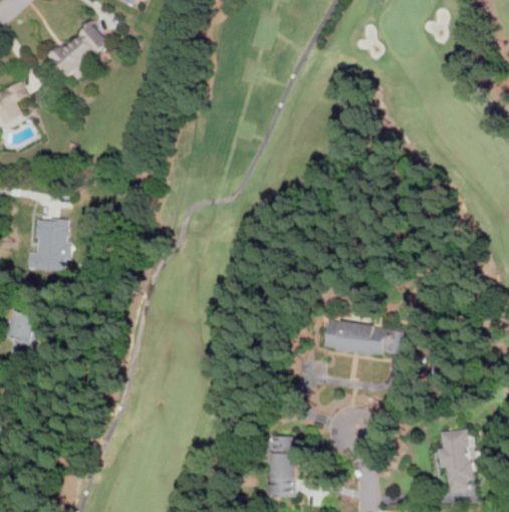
[(107,44),(90,23),(50,55),(72,82),(98,61),(93,55),(107,44)]
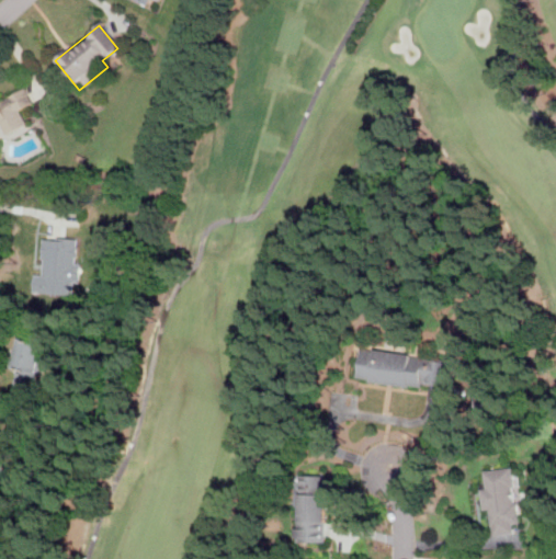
[(0,130),(2,135),(23,125),(16,111),(29,104),(21,88),(0,99),(0,130)]
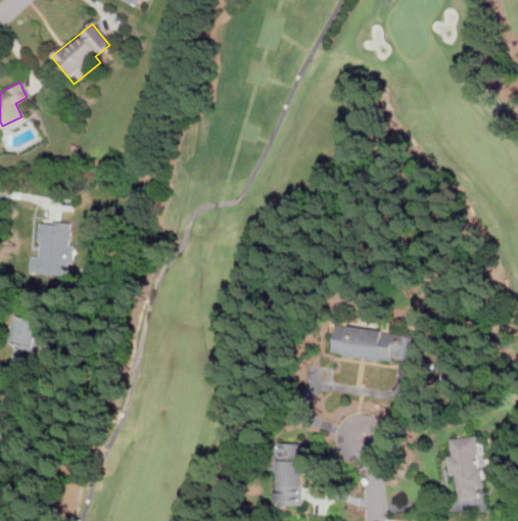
[(64,276),(65,264),(71,265),(72,247),(67,247),(68,225),(38,224),(36,257),(29,257),(28,274),(64,276)]
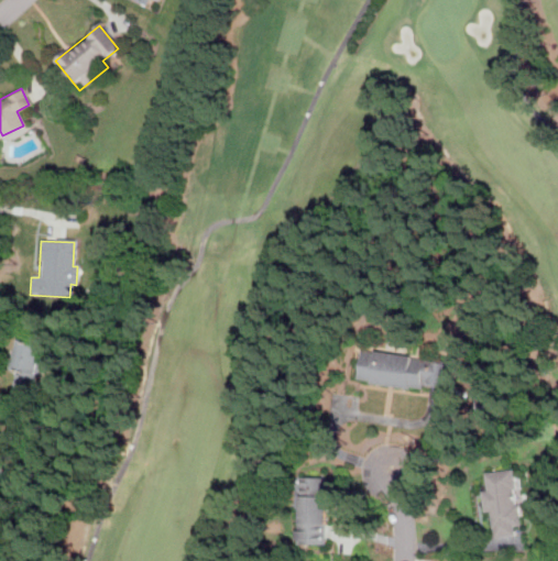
[(14,371),(9,395),(31,399),(43,347),(15,341),(9,370),(14,371)]
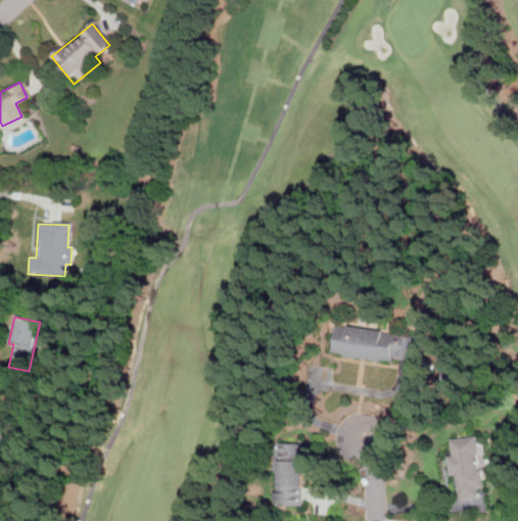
[(412,360),(414,336),(333,327),(330,356),(388,363),(389,357),(412,360)]
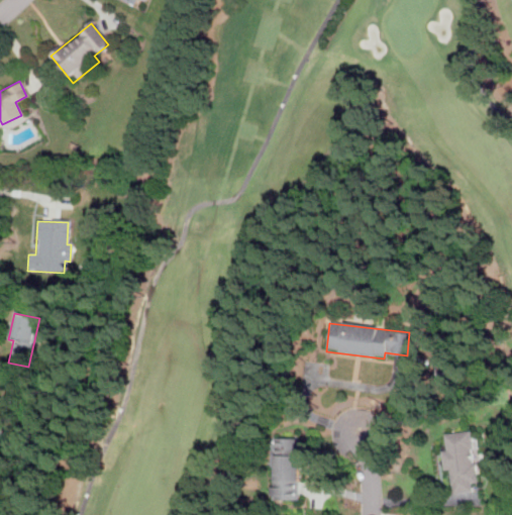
[(442,434),(444,451),(439,451),(441,471),(447,471),(449,495),(470,493),(469,484),(476,483),(471,432),(442,434)]
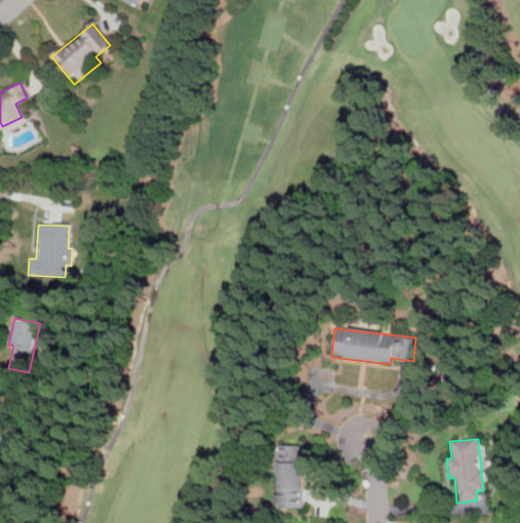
[(276,508),(302,509),(302,446),(277,446),(276,508)]
